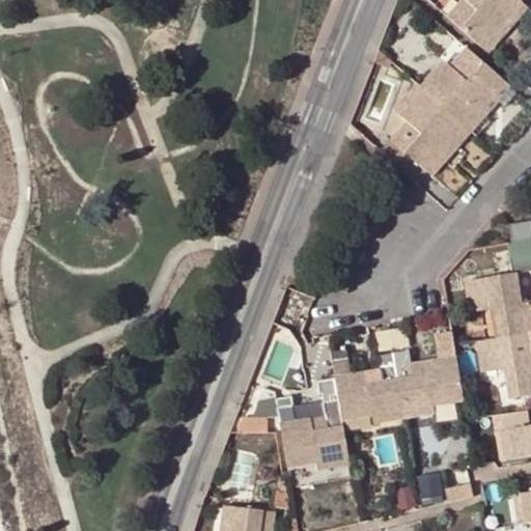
[(462,0),(448,16),(483,46),(524,2),(521,0),(462,0)]
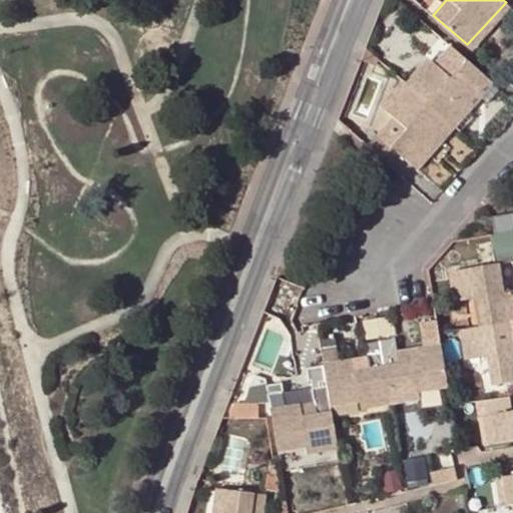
[(506,2),(467,44),(473,50),(512,7),(506,2)]
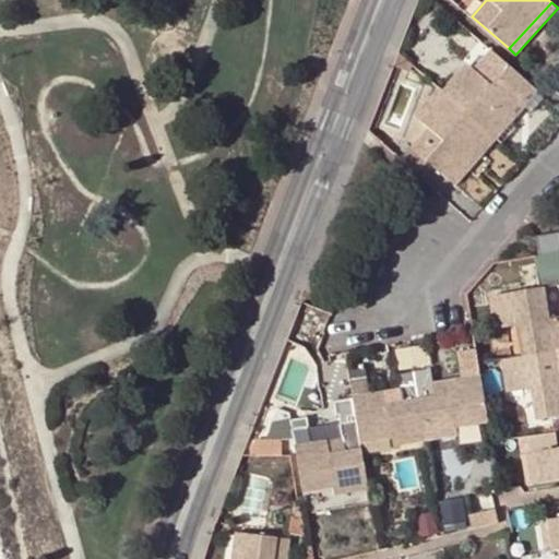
[(480,72),(497,52),(491,47),(474,67),(480,72)]
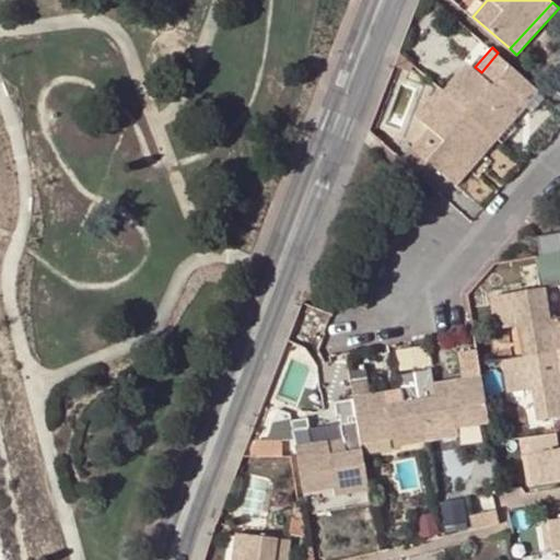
[(413,66),(399,53),(394,67),(410,73),(413,66)]
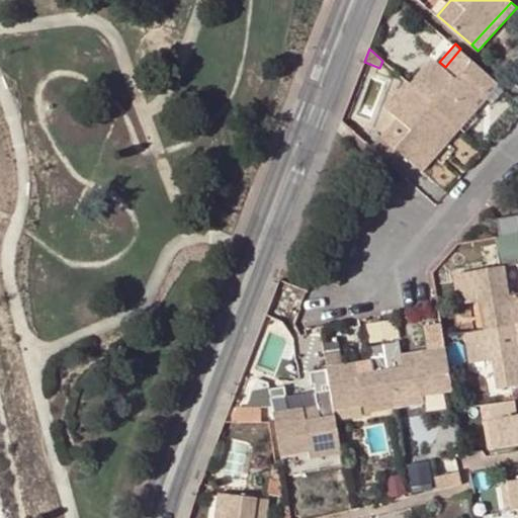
[(454,123),(494,78),(460,49),(445,67),(439,62),(435,59),(412,87),(454,123)]
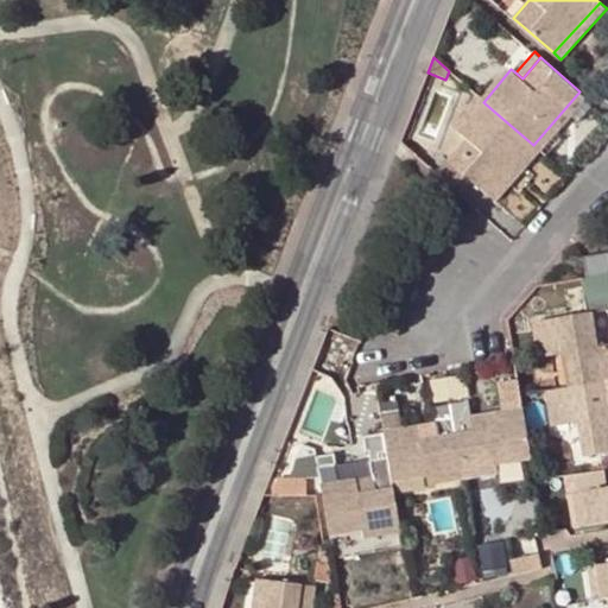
[(533,145),(540,151),(587,99),(580,92),(533,145)]
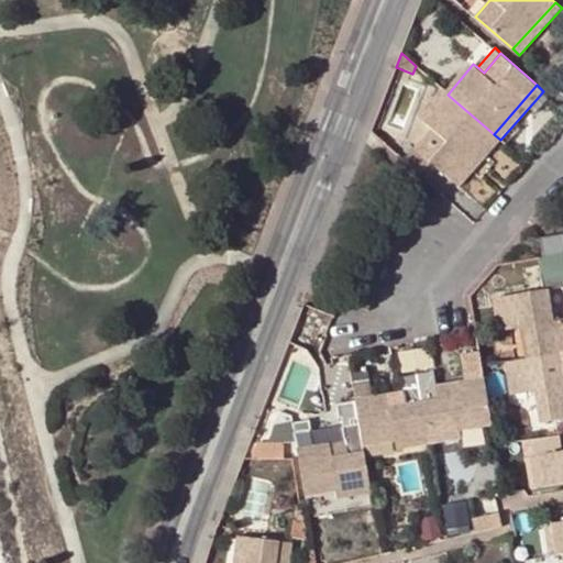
[(417,114),(424,121),(448,95),(440,88),(417,114)]
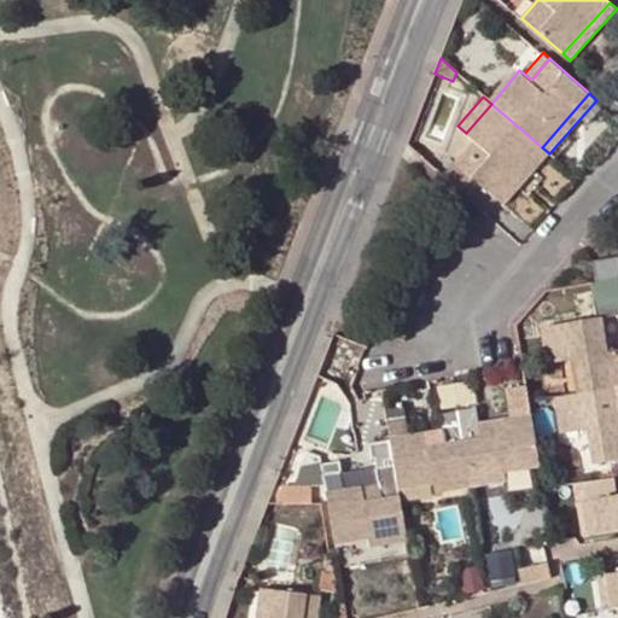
[(497,197),(542,147),(491,104),(466,133),(476,141),(454,164),(444,176),(461,191),(484,211),(497,197)]
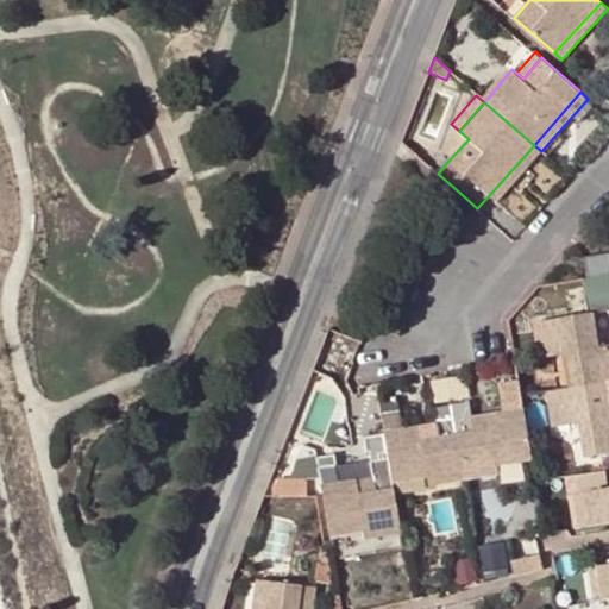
[(534,145),(490,194),(497,200),(541,151),(534,145)]
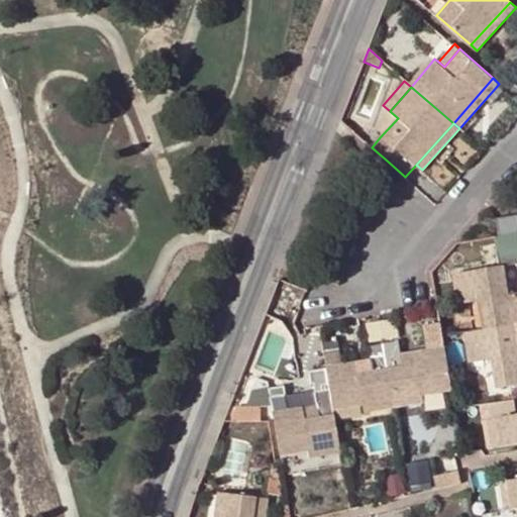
[(516,214),(498,217),(500,235),(516,231),(516,214)]
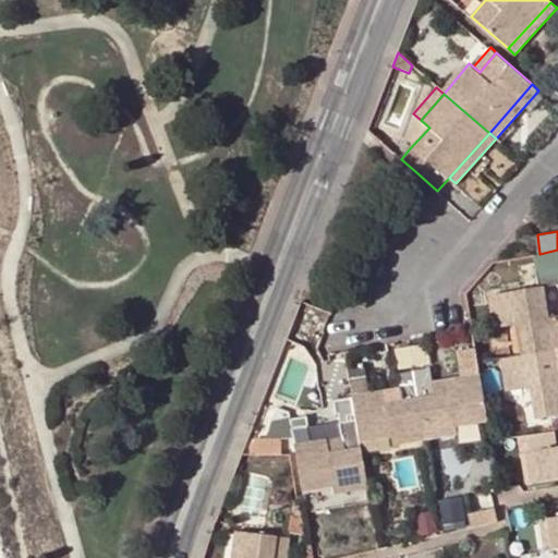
[(557,265),(557,250),(540,254),(534,255),(536,268),(557,265)]
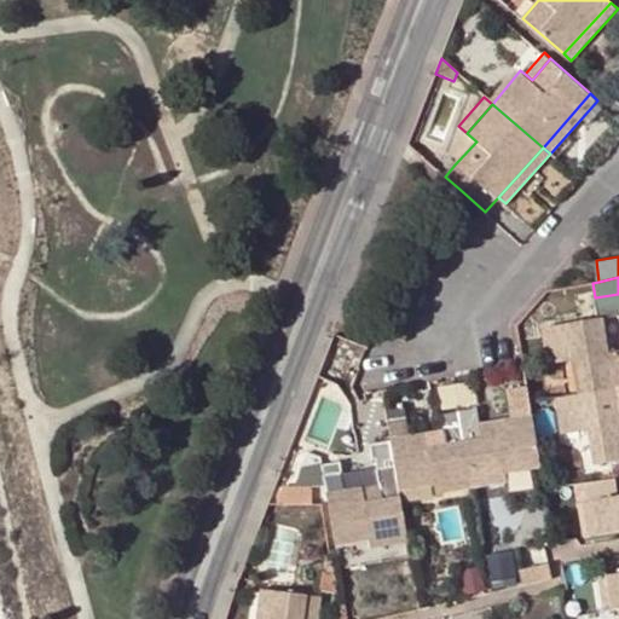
[(583,392),(614,387),(618,386),(618,350),(617,351),(611,314),(618,312),(618,294),(595,298),(597,317),(545,327),(551,363),(578,360),(583,392)]
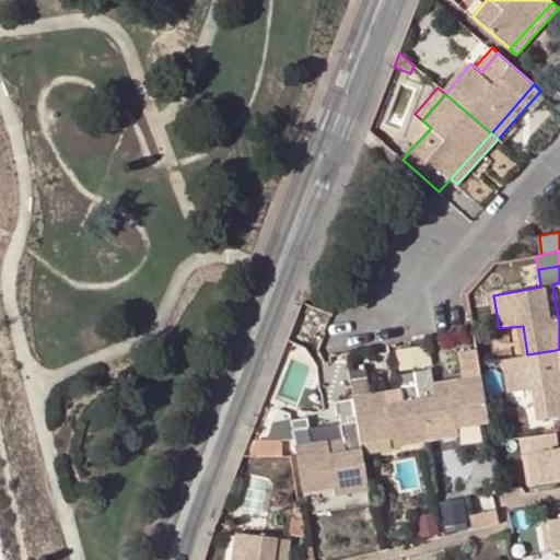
[(452,394),(435,396),(434,384),(432,370),(415,372),(426,440),(459,434),(457,426),(488,421),(476,348),(461,350),(465,378),(450,382),(452,394)]
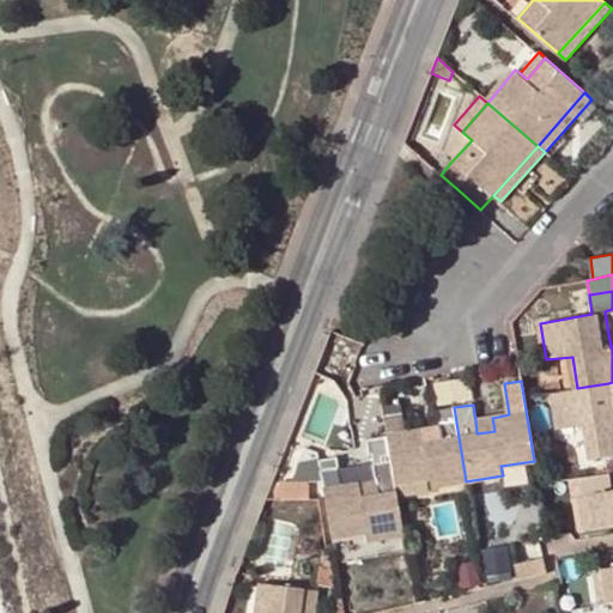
[(610,472),(612,471),(612,410),(612,402),(608,383),(577,388),(551,392),(557,429),(583,424),(590,459),(608,456),(610,472)]
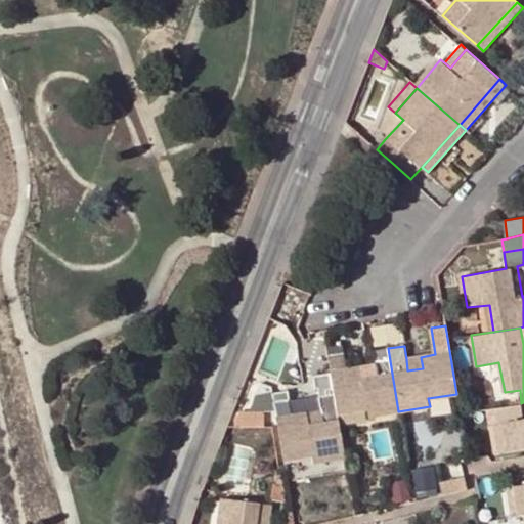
[(368,409),(369,416),(398,411),(388,348),(374,351),(378,376),(363,378),(361,367),(345,370),(341,343),(326,346),(335,395),(338,415),(368,409)]
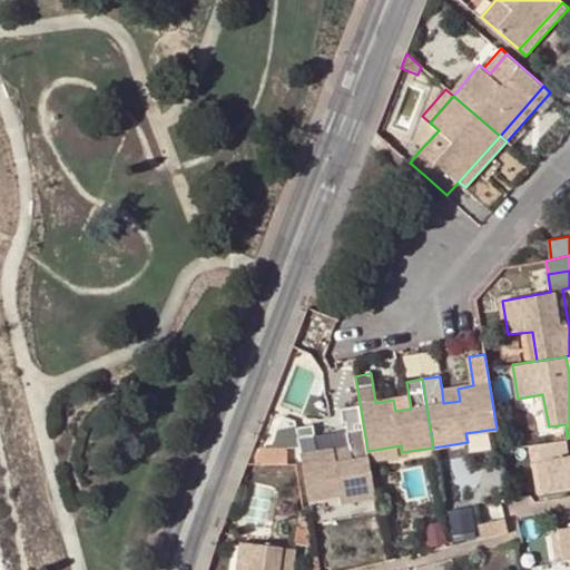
[(460,401),(458,389),(442,391),(443,403),(460,401)]
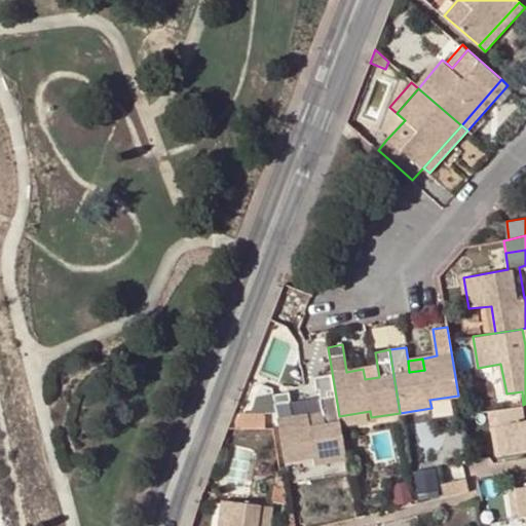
[(322,401),(323,412),(325,424),(309,425),(307,415),(292,417),(290,405),(288,392),(273,395),(285,460),(313,457),(314,463),(346,459),(339,416),(336,397),(321,399),(322,401)]
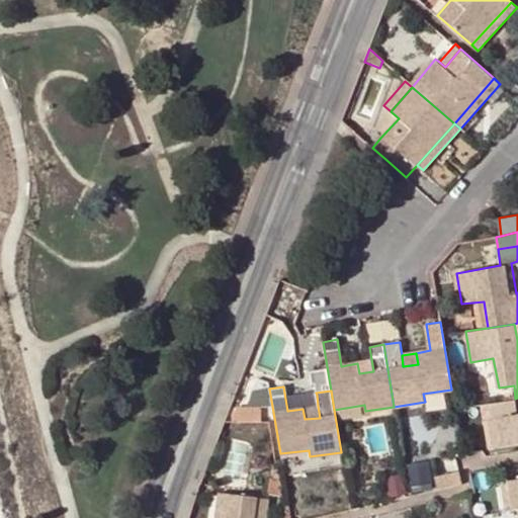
[(318,406),(317,395),(285,399),(287,411),(303,409),(318,406)]
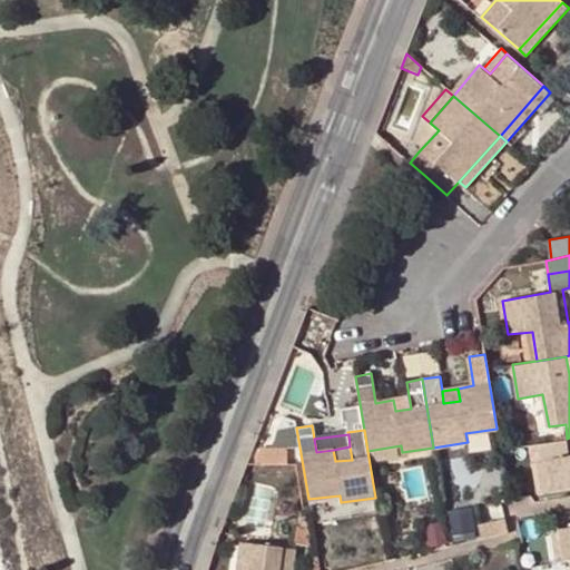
[(548,458),(552,491),(569,488),(569,438),(567,439),(538,443),(540,460),(548,458)]
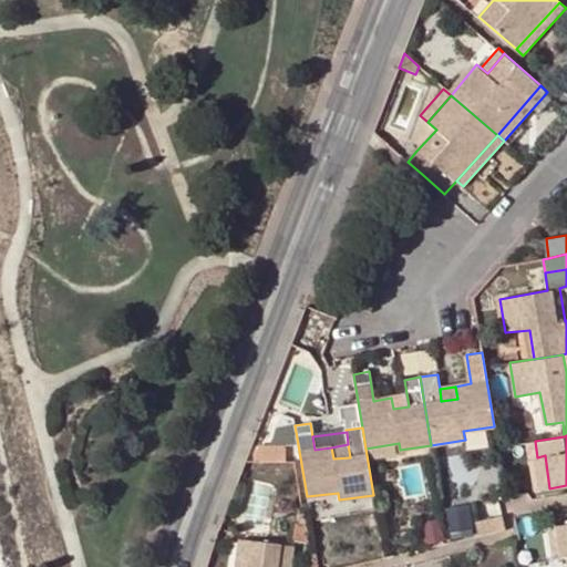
[(333,459),(350,457),(348,444),(331,447),(333,459)]
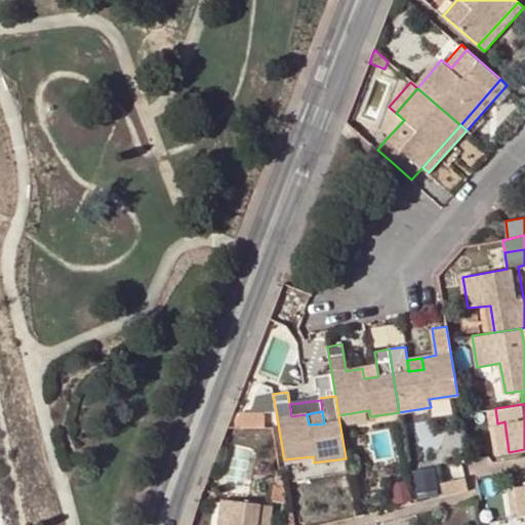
[(234,427),(265,427),(265,412),(240,412),(234,427)]
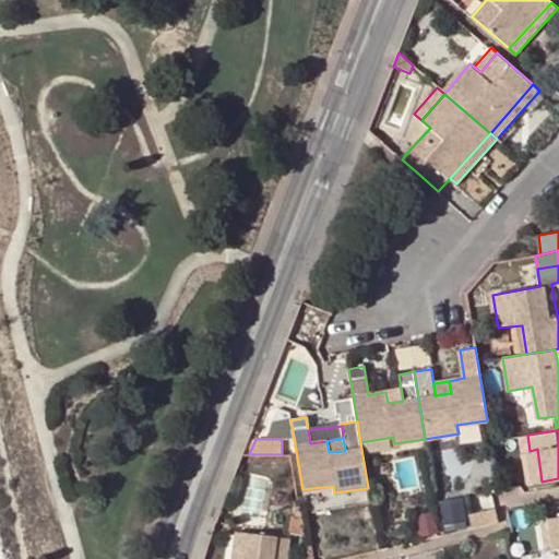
[(520,452),(526,485),(542,482),(537,449),(530,451),(520,452)]
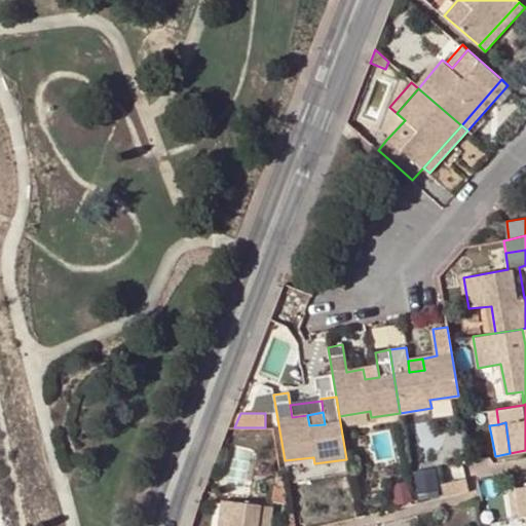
[(525,486),(517,488),(521,517),(525,516),(525,486)]
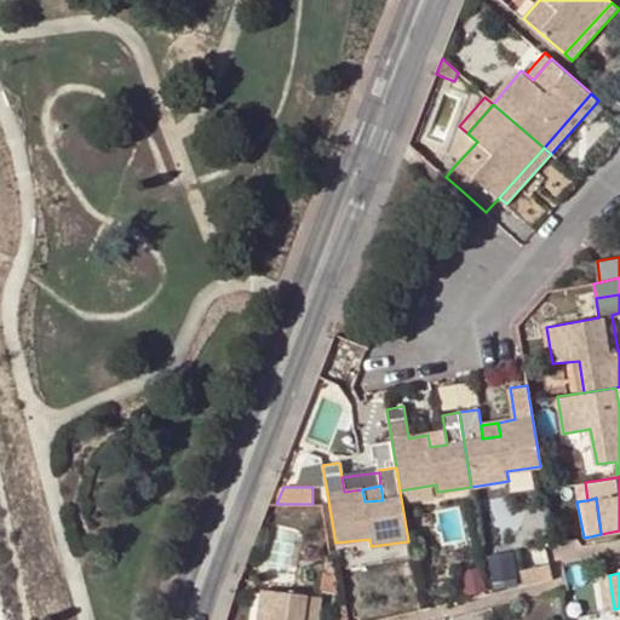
[(614,609),(609,575),(600,578),(606,610),(614,609)]
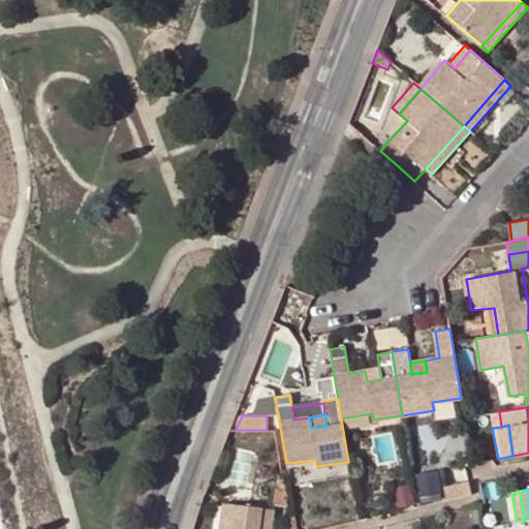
[(259,528),(261,507),(223,502),(219,528),(259,528)]
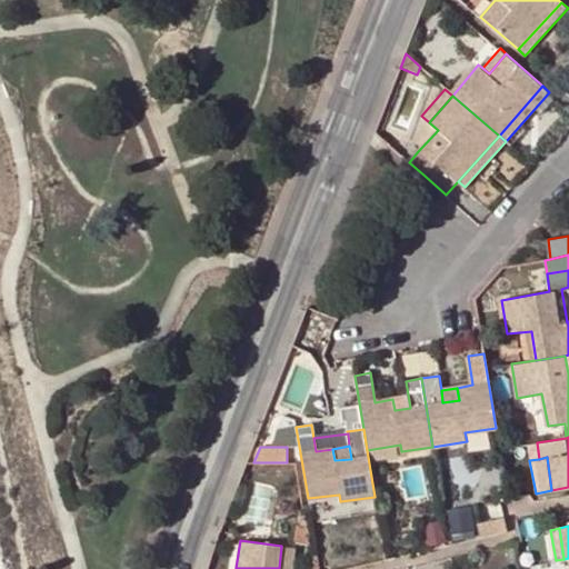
[(279,568),(291,568),(296,548),(281,546),(279,568)]
